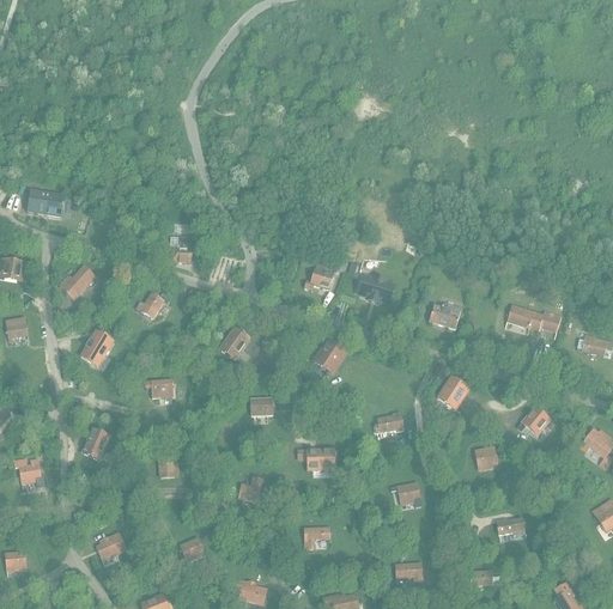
[(64,195),(31,189),(29,200),(28,211),(37,212),(60,215),(61,206),(64,206),(64,203),(62,203),(64,195)]
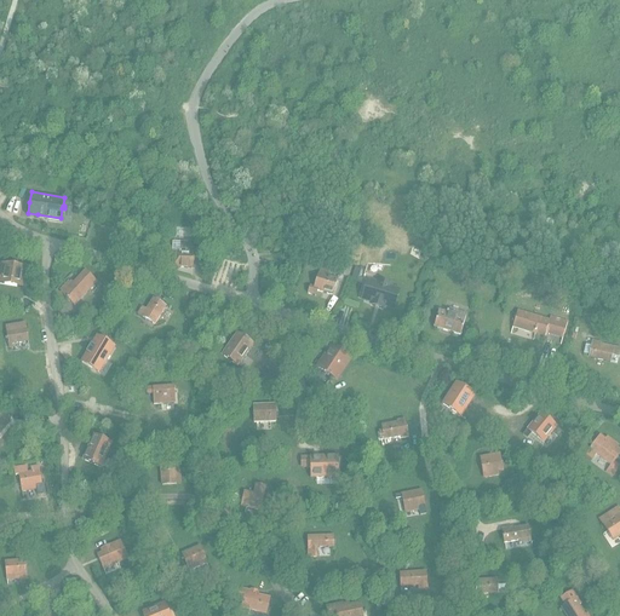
[(172,264),(173,264),(193,265),(194,252),(196,252),(197,241),(179,240),(179,252),(172,251),(172,264)]
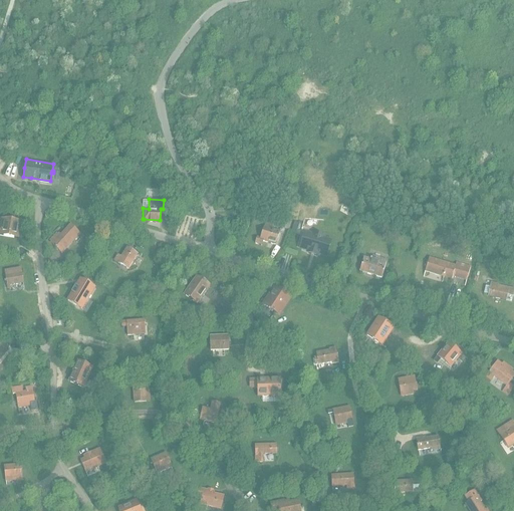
[(0,233),(19,236),(22,219),(1,215),(0,222),(0,233)]
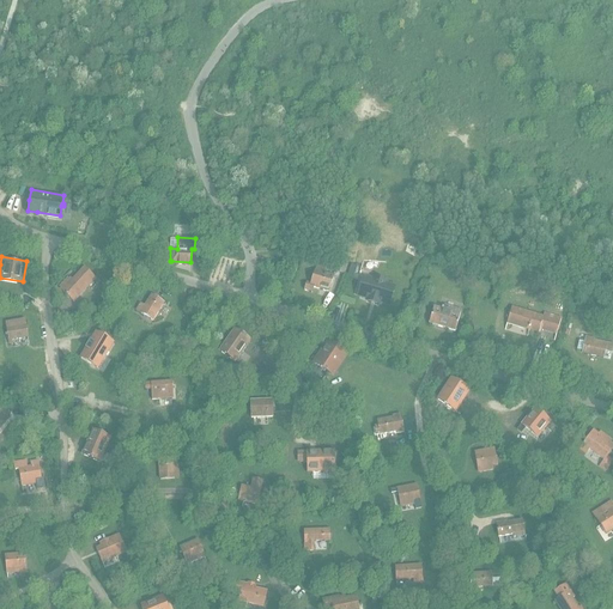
[(315,267),(310,280),(307,279),(304,286),(313,288),(314,284),(328,288),(333,273),(322,269),(323,265),(317,262),(315,267)]
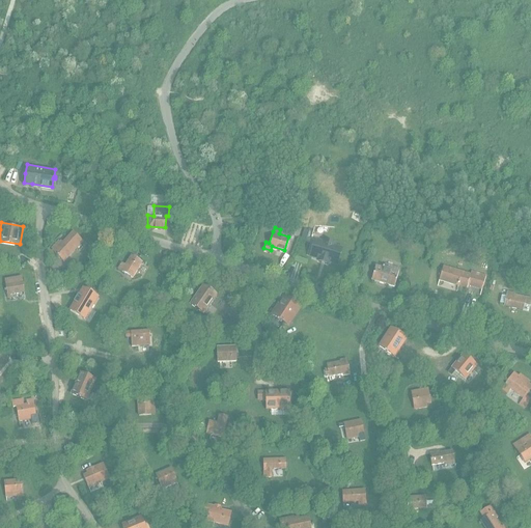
[(52,246),(55,249),(54,250),(57,253),(59,255),(59,254),(64,258),(71,251),(68,249),(73,245),(75,247),(83,239),(73,229),(62,242),(59,239),(52,246)]
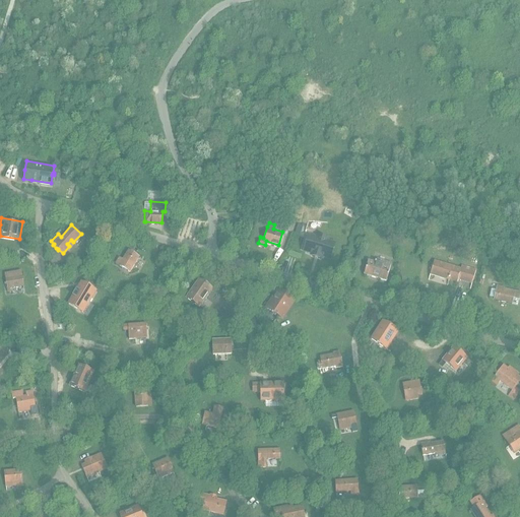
[(330,258),(335,241),(307,232),(301,250),(330,258)]
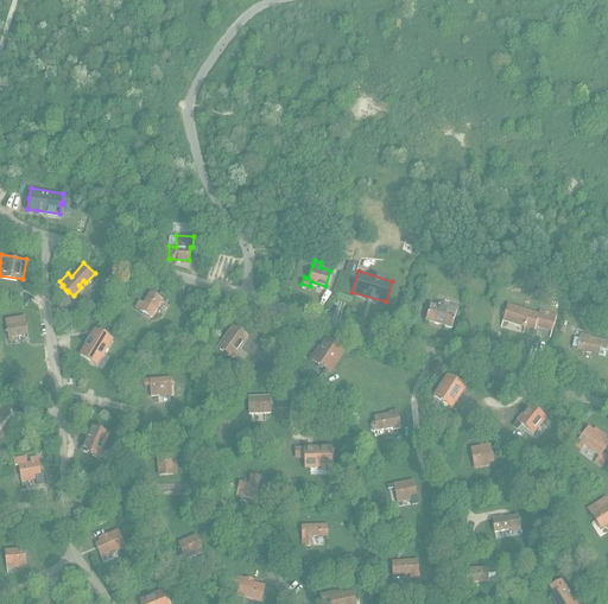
[(152,315),(163,298),(150,290),(144,300),(139,298),(135,305),(152,315)]
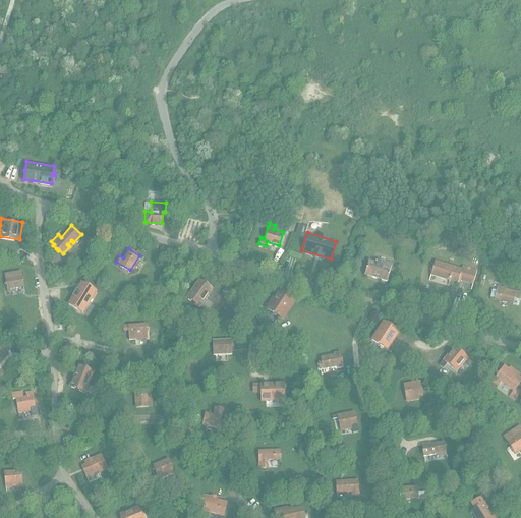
[(377,262),(375,261),(368,259),(364,273),(387,279),(392,261),(378,257),(377,262)]
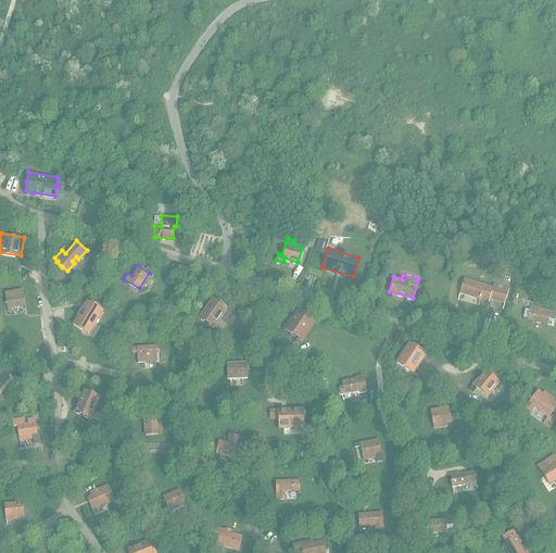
[(503,306),(509,285),(493,280),(492,284),(464,276),(457,297),(458,297),(459,291),(479,297),(478,302),(480,297),(489,300),(490,297),(504,301),(503,306)]
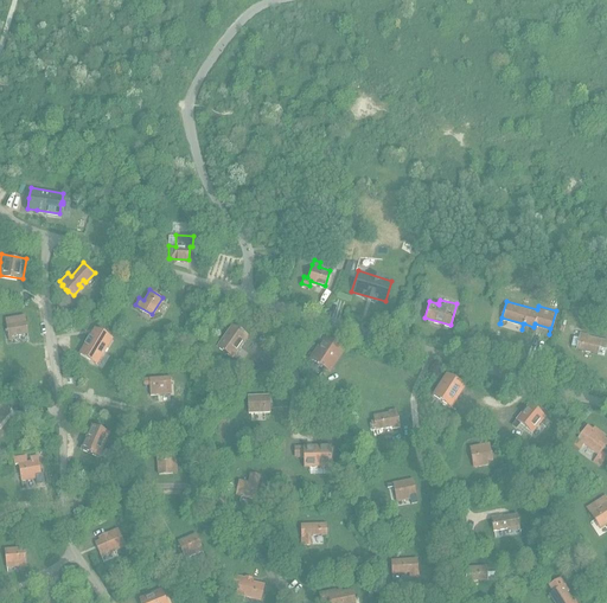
[(13,333),(27,331),(25,314),(6,316),(10,338),(14,337),(13,333)]
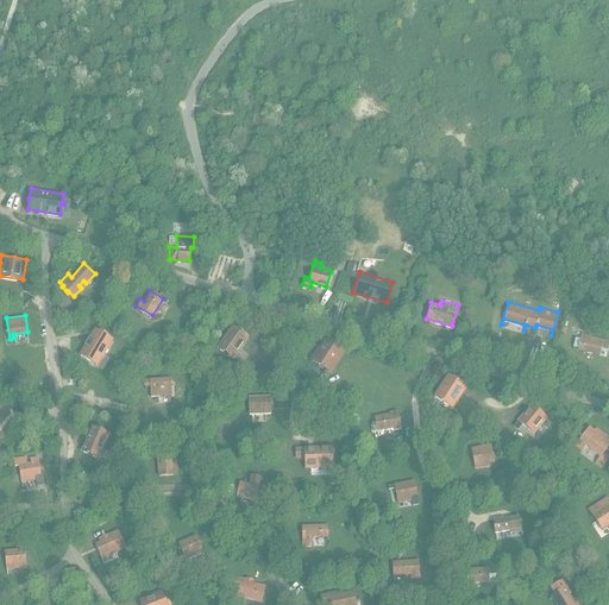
[(249,335),(232,323),(218,345),(233,357),(249,335)]
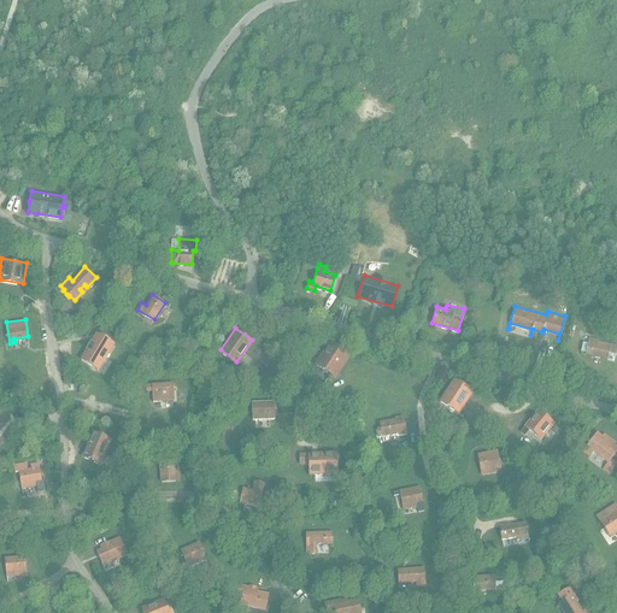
[(87,348),(81,358),(90,364),(95,357),(101,360),(112,342),(97,331),(90,341),(86,348),(87,348)]
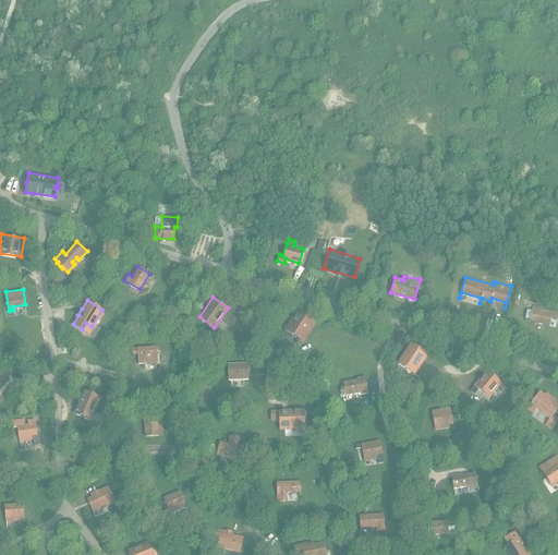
[(557,315),(557,311),(541,308),(542,306),(533,304),(530,320),(549,323),(550,316),(557,317),(557,315)]
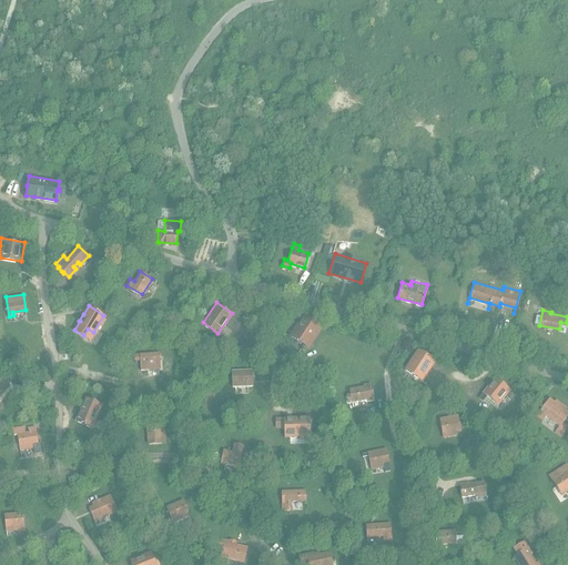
[(308,345),(321,326),(303,315),(292,334),(308,345)]
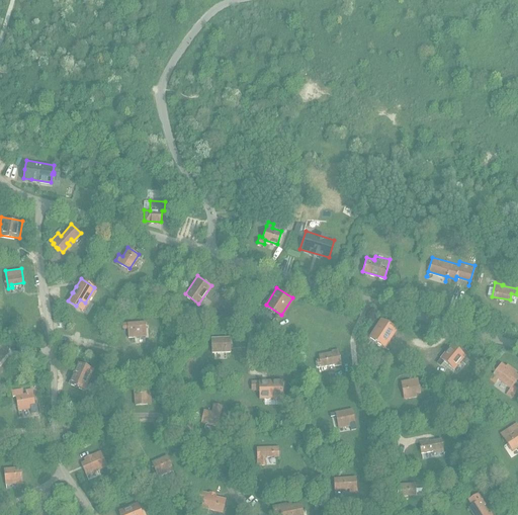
[(149,329),(148,320),(128,321),(128,335),(154,334),(154,328),(149,329)]
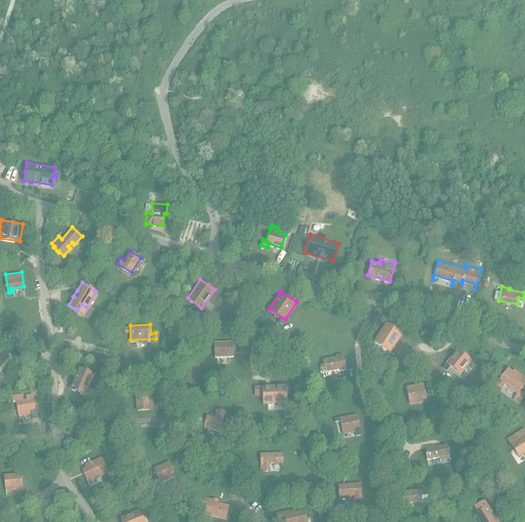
[(390,350),(402,331),(392,325),(379,344),(390,350)]
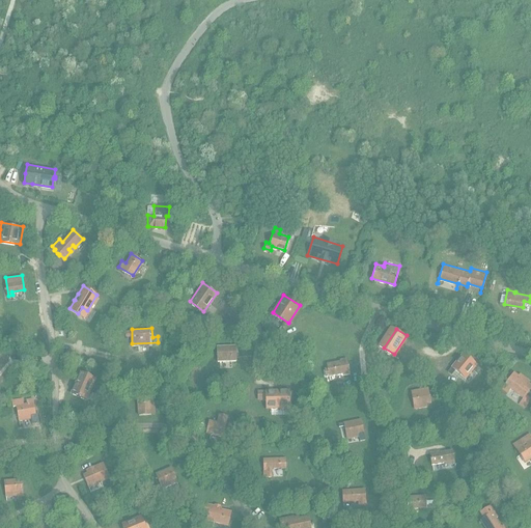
[(218,359),(235,359),(235,344),(217,345),(218,359)]
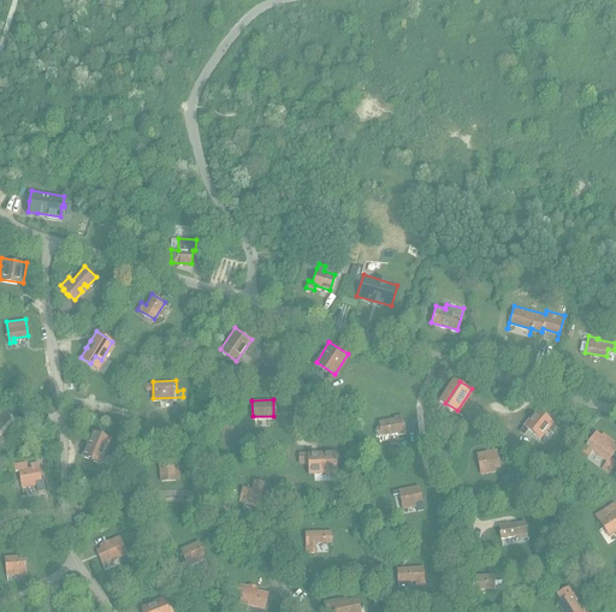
[(525,423),(538,434),(540,437),(552,421),(537,408),(532,413),(528,417),(525,423)]
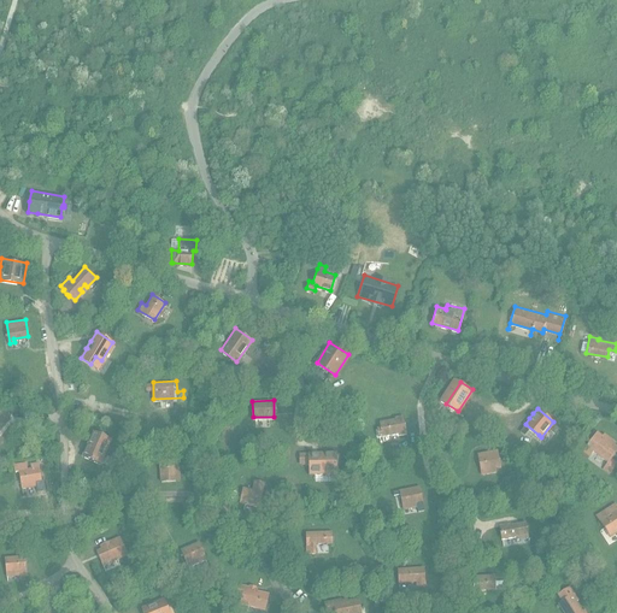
[(398,434),(406,432),(403,414),(395,416),(395,418),(378,420),(380,425),(377,426),(378,435),(398,431),(398,434)]
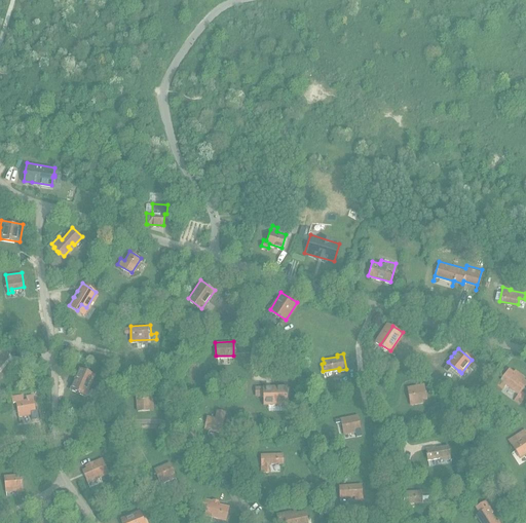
[(83,365),(71,384),(85,393),(98,374),(83,365)]
